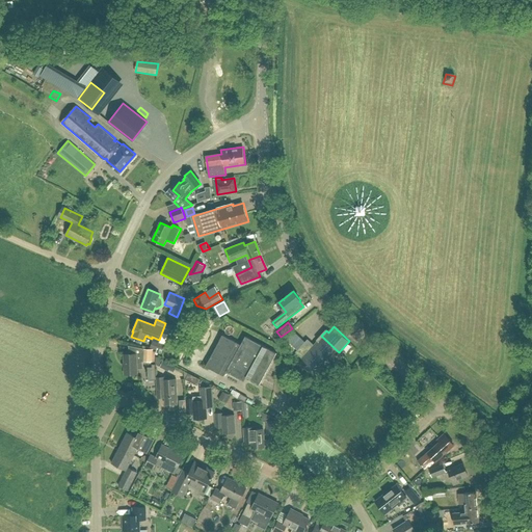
[(223,376),(225,372),(244,382),(246,377),(260,384),(276,353),(245,337),(241,345),(222,336),(206,367),(223,376)]
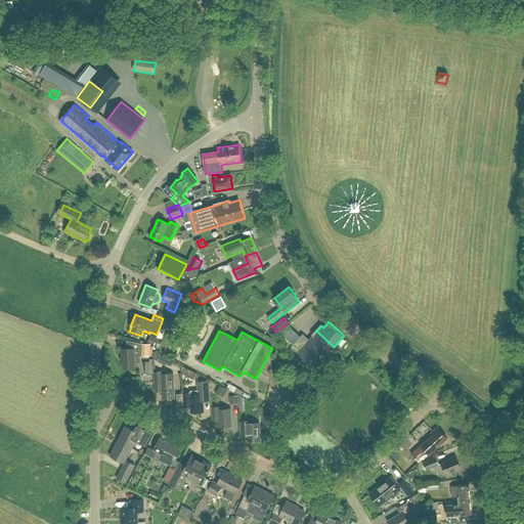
[(334,347),(316,331),(312,335),(313,336),(309,341),(303,335),(302,337),(324,357),(334,347)]
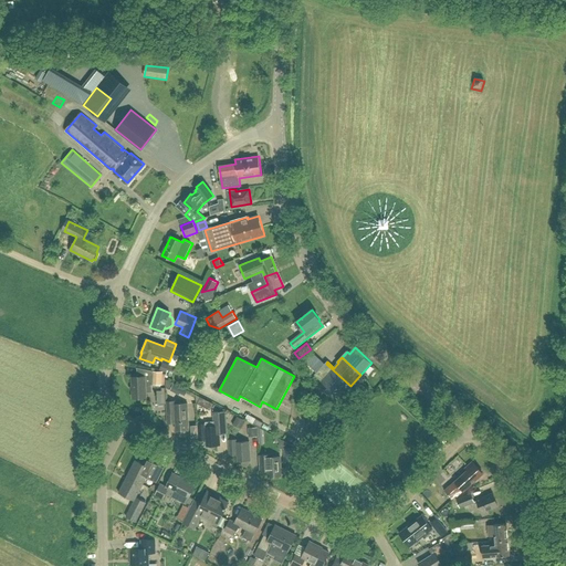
[(175,366),(163,362),(159,369),(171,375),(175,366)]
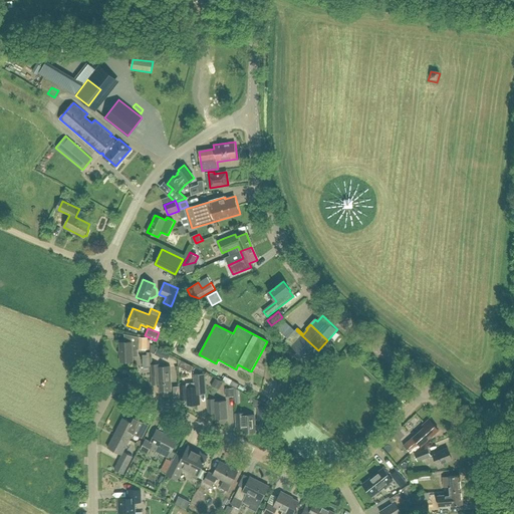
[(318,350),(296,330),(286,340),(292,345),(291,345),(308,361),(318,350)]
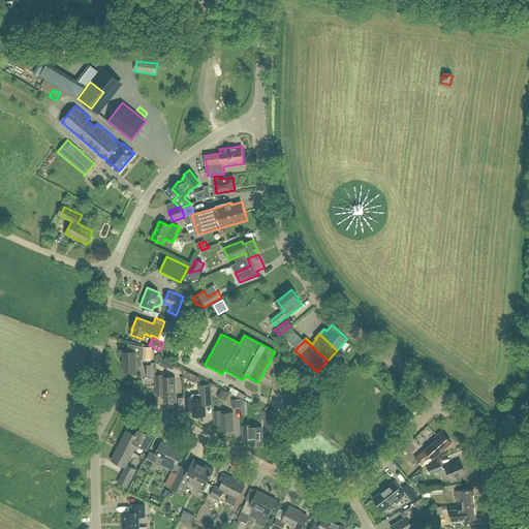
[(137,366),(143,366),(142,360),(154,360),(154,355),(152,355),(152,347),(142,347),(129,344),(130,352),(123,352),(124,373),(137,372),(137,366)]
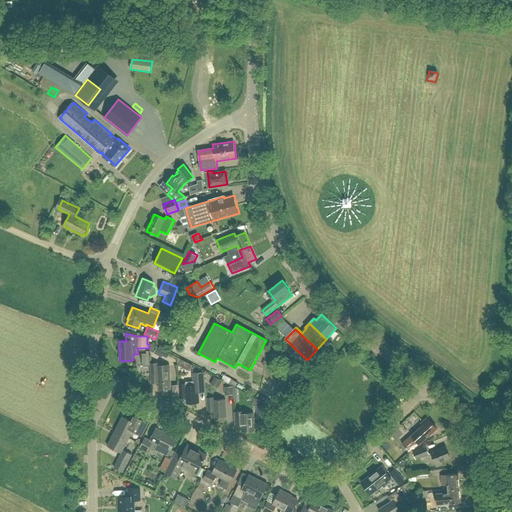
[(165,350),(156,345),(152,353),(162,357),(165,350)]
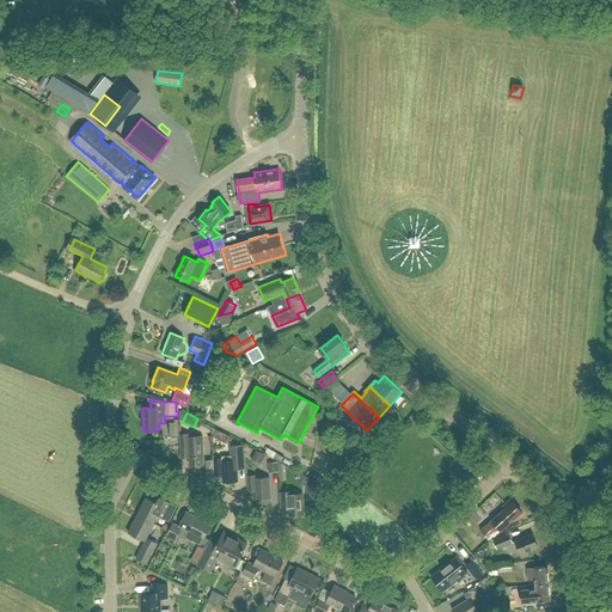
[(182,458),(190,458),(190,466),(204,465),(202,436),(189,438),(189,434),(181,435),(182,458)]
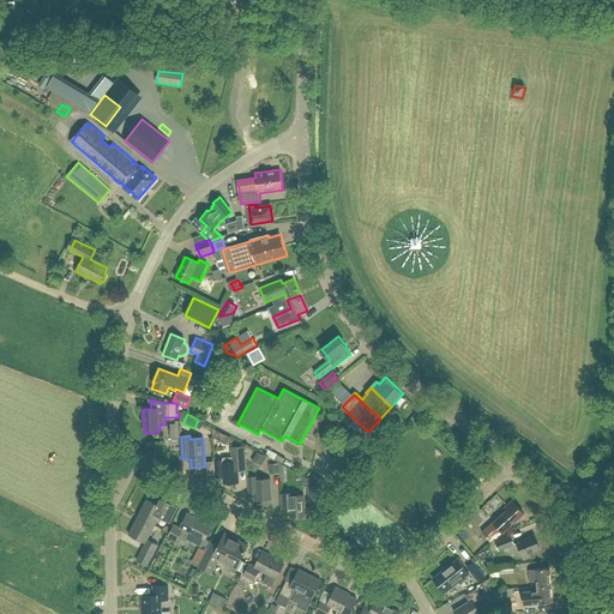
[(239,483),(238,470),(247,470),(245,445),(230,446),(232,462),(223,463),(223,459),(215,461),(216,479),(224,477),(224,485),(239,483)]
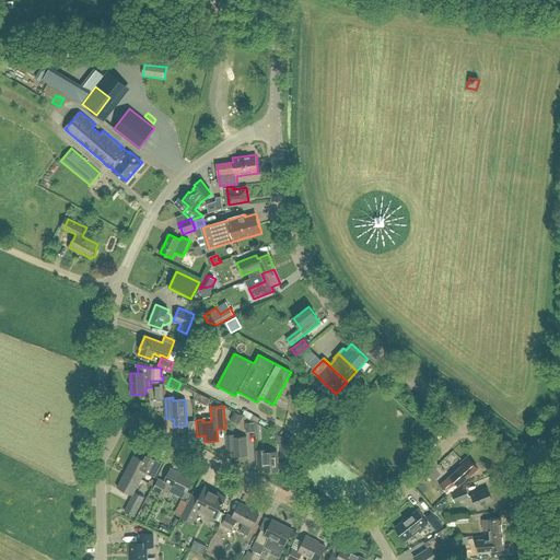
[(226,435),(228,451),(235,451),(235,457),(248,456),(247,436),(234,438),(234,434),(226,435)]
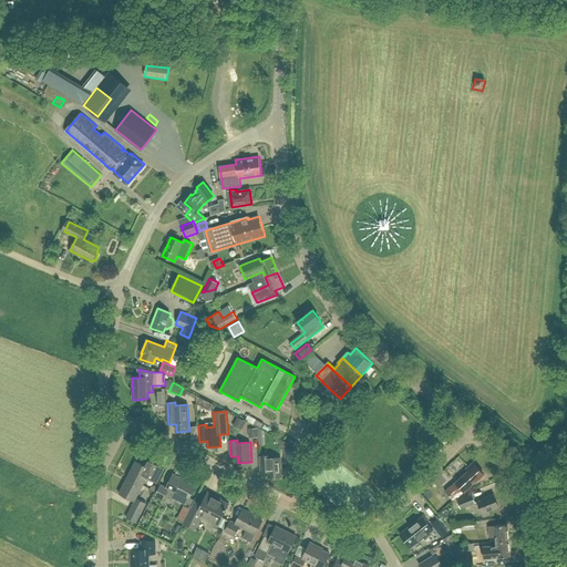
[(296,447),(285,449),(286,461),(296,461),(296,447)]
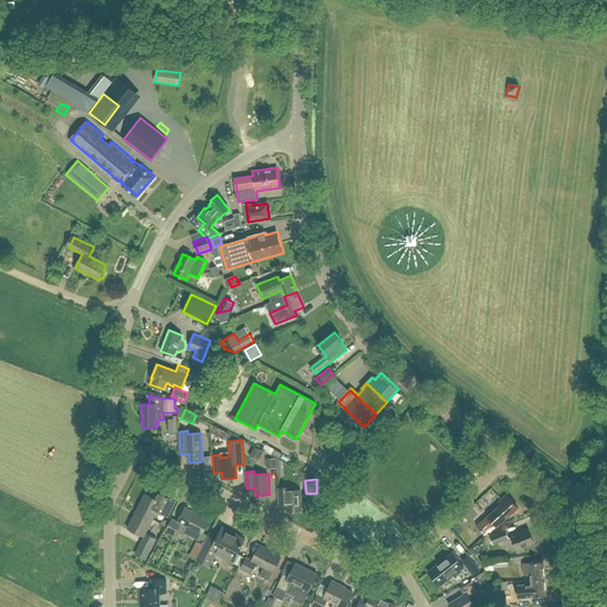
[(300,490),(292,490),(292,487),(278,489),(280,505),(287,505),(288,511),(302,511),(300,490)]
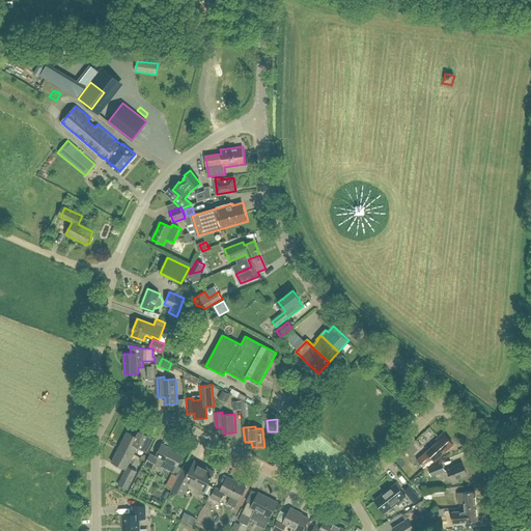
[(119,447),(134,454),(139,444),(148,449),(154,439),(137,430),(134,436),(127,431),(119,447)]
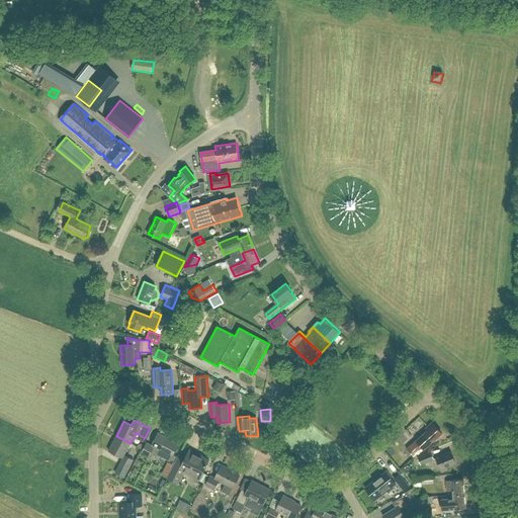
[(435,424),(407,449),(415,457),(442,433),(435,424)]
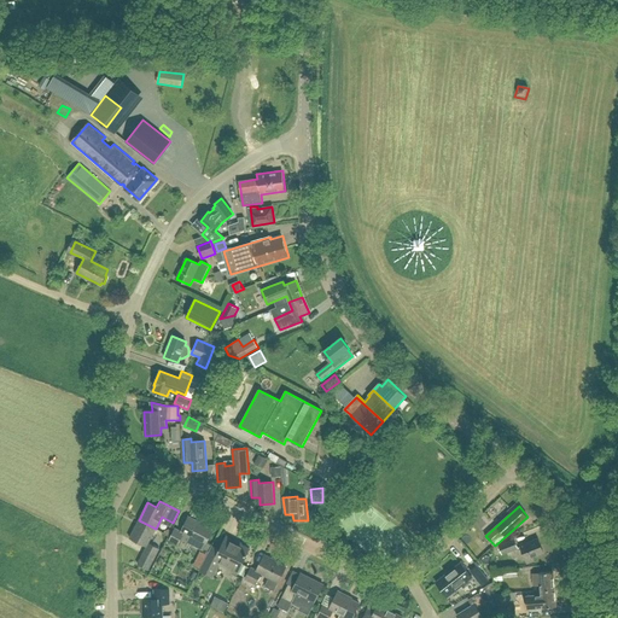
[(175,529),(169,540),(179,544),(181,538),(204,549),(214,529),(188,517),(181,532),(175,529)]
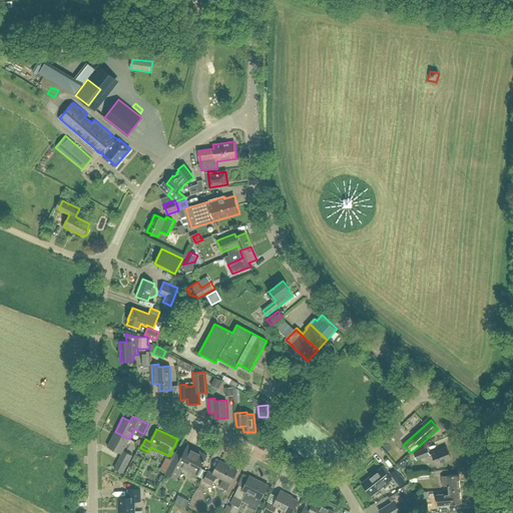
[(129,439),(115,432),(107,446),(121,454),(114,468),(123,473),(132,455),(123,451),(129,439)]
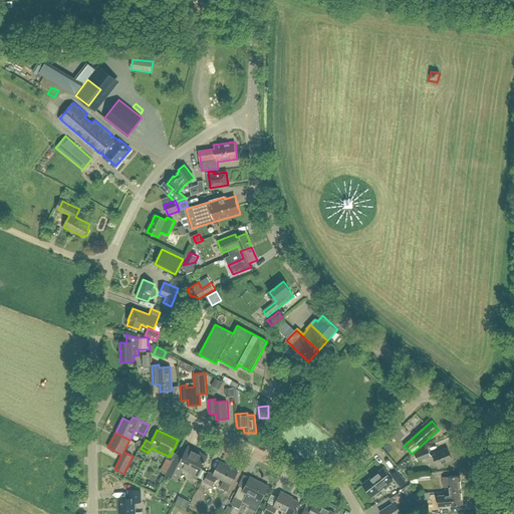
[(177,479),(182,470),(197,477),(198,477),(203,479),(207,471),(202,469),(208,457),(195,450),(196,449),(189,446),(183,457),(178,454),(173,462),(166,459),(161,470),(168,474),(167,474),(177,479)]
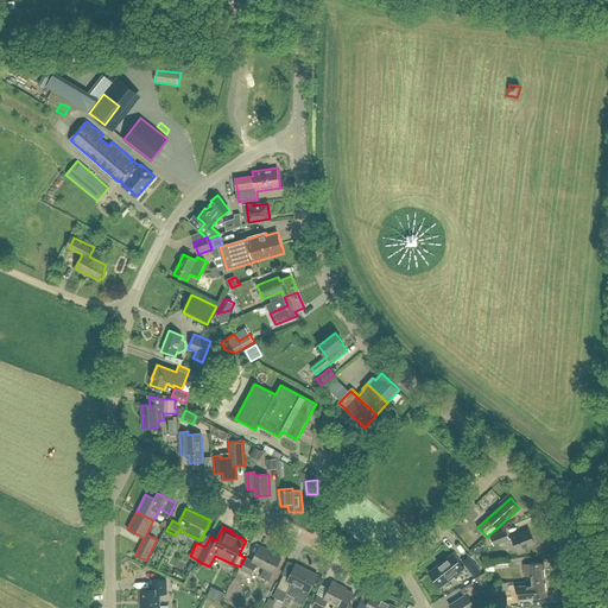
[(526,552),(525,549),(536,544),(529,527),(511,534),(519,555),(526,552)]
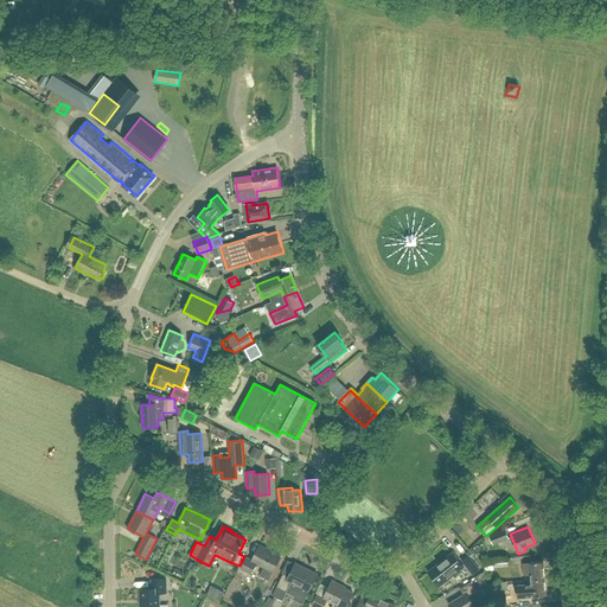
[(493,545),(510,538),(505,529),(489,535),(493,545)]
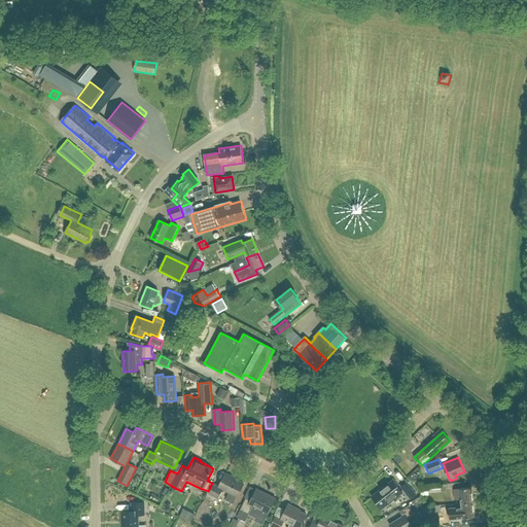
[(209,493),(219,498),(223,490),(230,493),(225,500),(234,504),(244,484),(224,473),(218,487),(213,484),(209,493)]
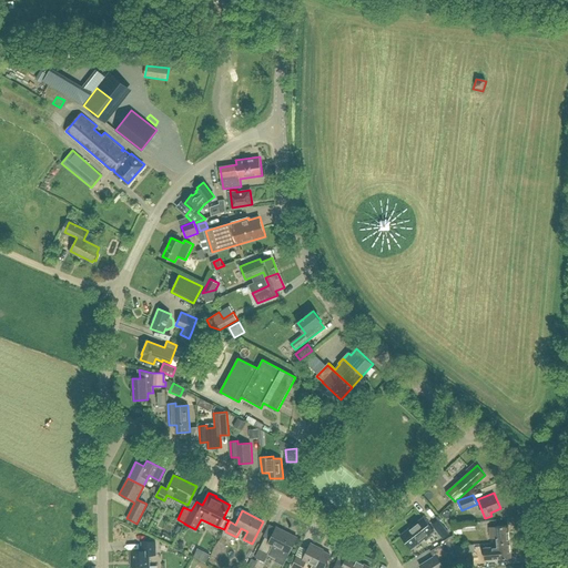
[(412,548),(434,530),(424,517),(401,535),(412,548)]
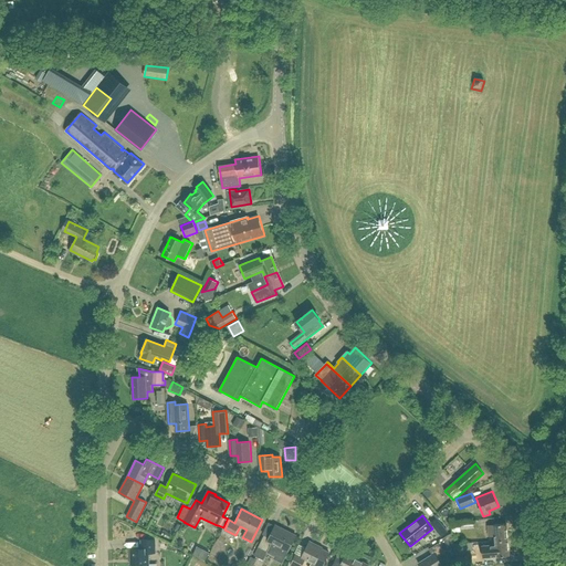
[(448,532),(437,516),(430,522),(441,536),(448,532)]
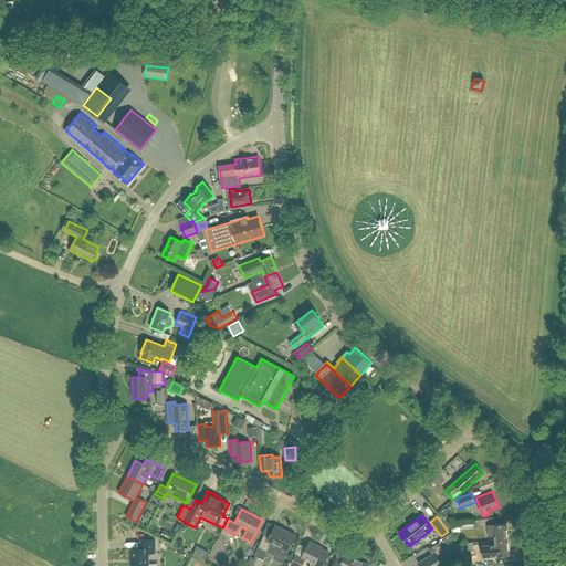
[(473,521),(452,522),(452,532),(461,531),(460,530),(474,527),(473,521)]
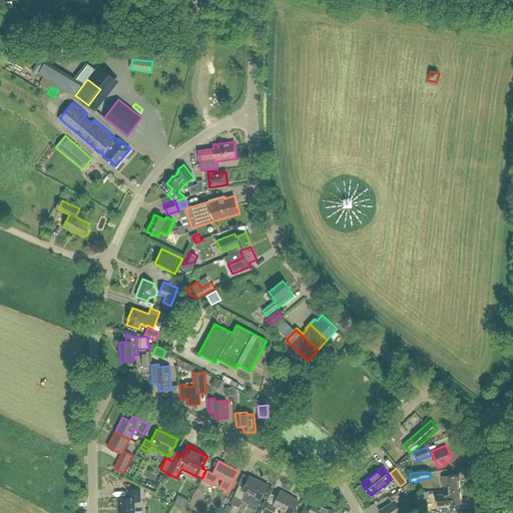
[(262,500),(269,485),(243,473),(237,484),(239,485),(230,503),(238,508),(246,493),(262,500)]
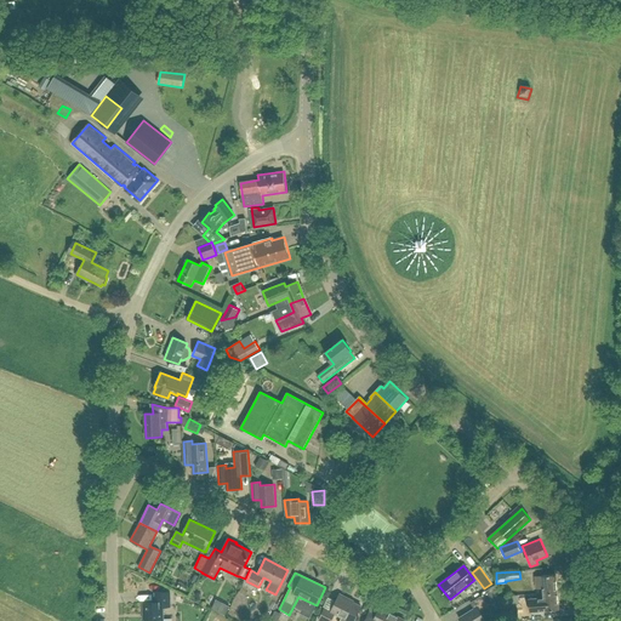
[(543,593),(557,592),(556,574),(535,576),(536,588),(542,588),(543,593)]
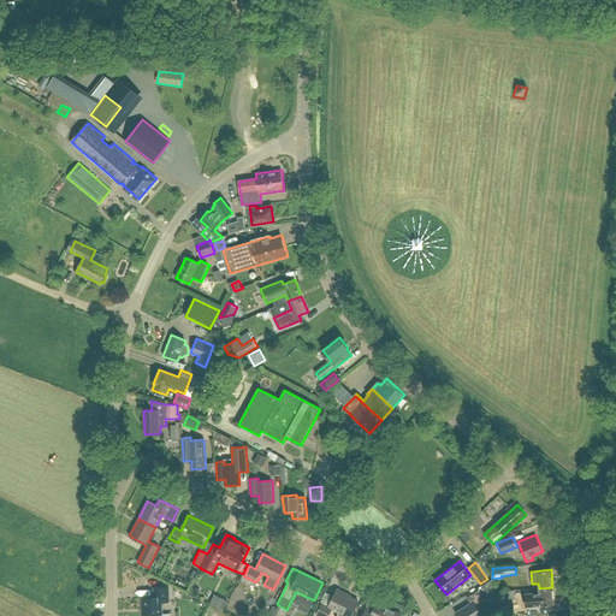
[(163,615),(163,602),(170,602),(169,587),(154,587),(154,597),(142,597),(142,609),(143,609),(143,615),(163,615)]
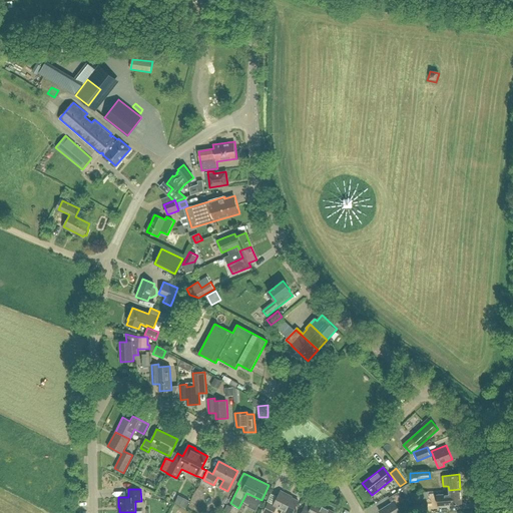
[(438,506),(445,505),(462,504),(460,489),(449,490),(449,494),(437,495),(438,506)]
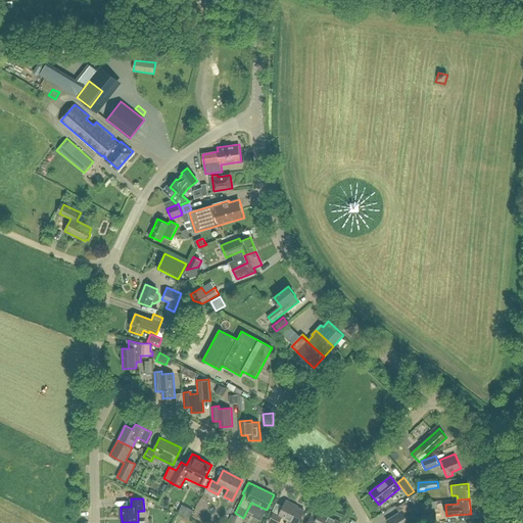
[(270,522),(278,522),(282,517),(293,522),(298,522),(304,511),(285,501),(278,516),(273,513),(269,522),(270,522)]
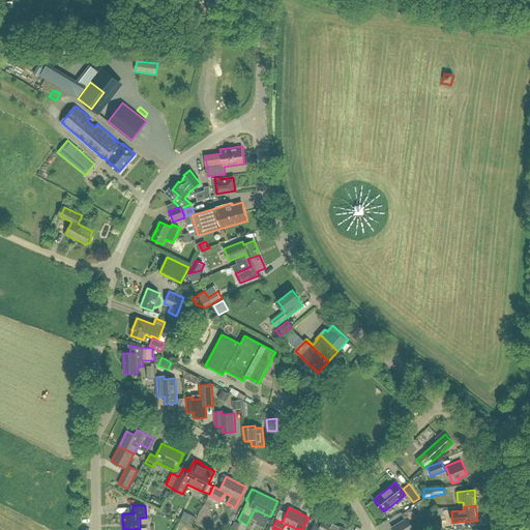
[(401,514),(405,519),(391,527),(393,529),(413,529),(421,525),(411,508),(401,514)]
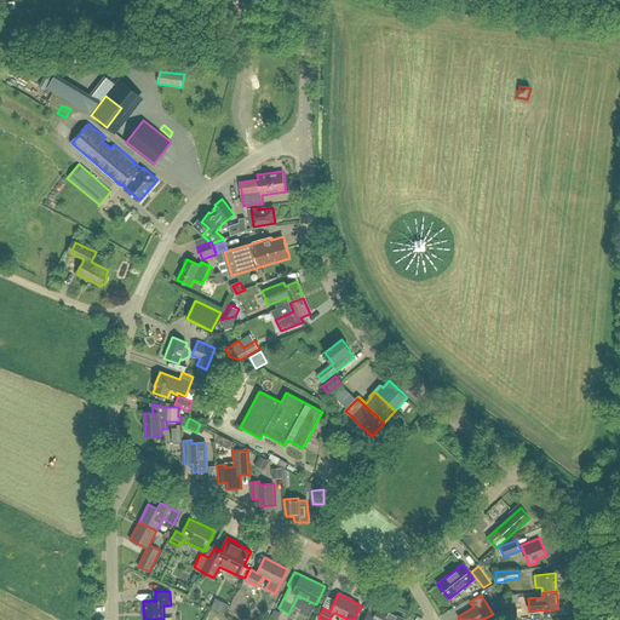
[(405,619),(406,619),(390,612),(391,610),(386,608),(388,607),(382,603),(377,613),(371,609),(365,619),(405,619)]
